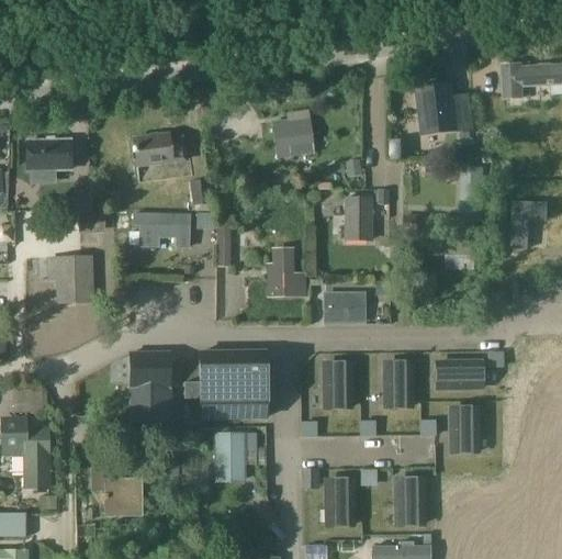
[(520,62),(501,62),(502,98),(520,97),(520,84),(551,84),(551,91),(561,91),(561,63),(520,65),(520,62)]
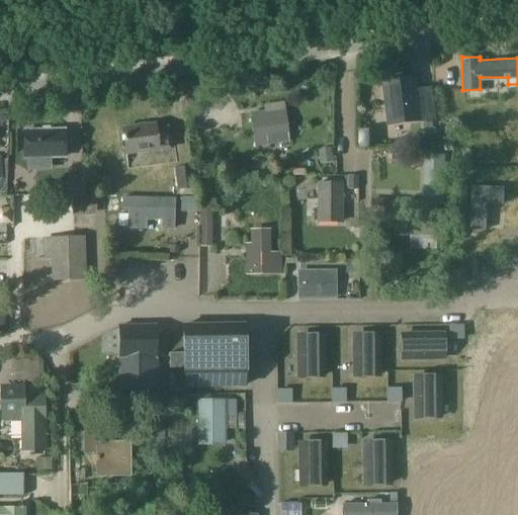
[(416,75),(385,79),(391,122),(421,118),(416,75)]
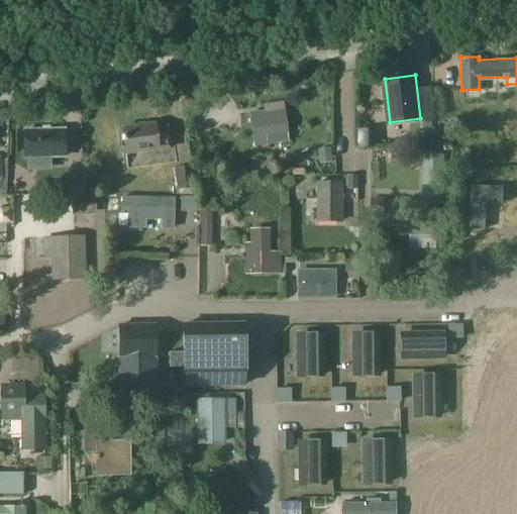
[(256,139),(289,135),(285,100),(264,103),(265,110),(252,112),(256,139)]
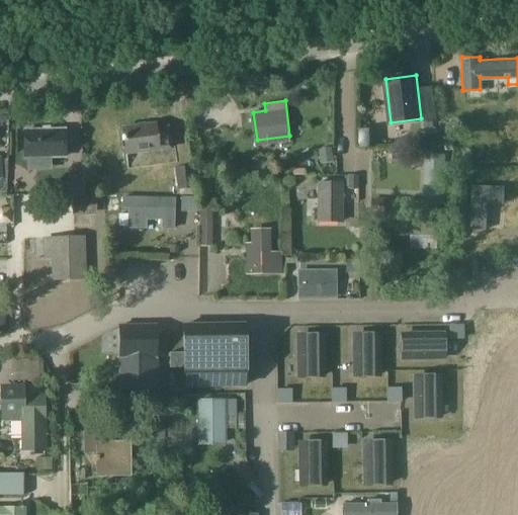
[(452,119),(439,120),(440,136),(454,134),(452,119)]
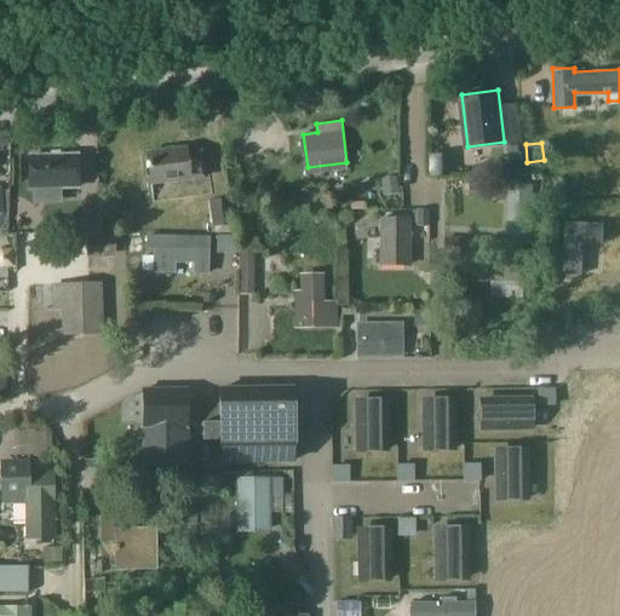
[(145,182),(202,174),(199,144),(142,151),(145,182)]
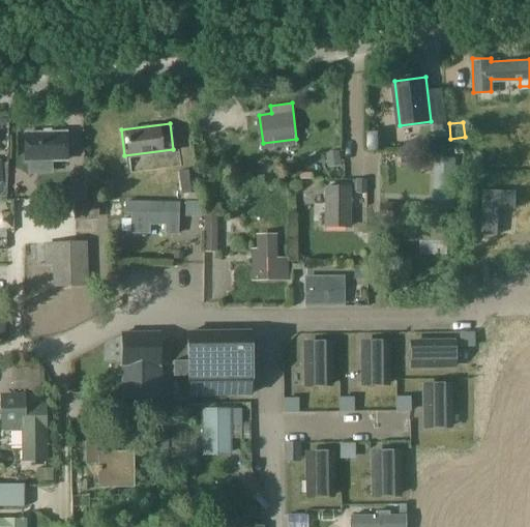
[(67,130),(25,132),(25,156),(28,156),(51,155),(67,155),(67,130)]
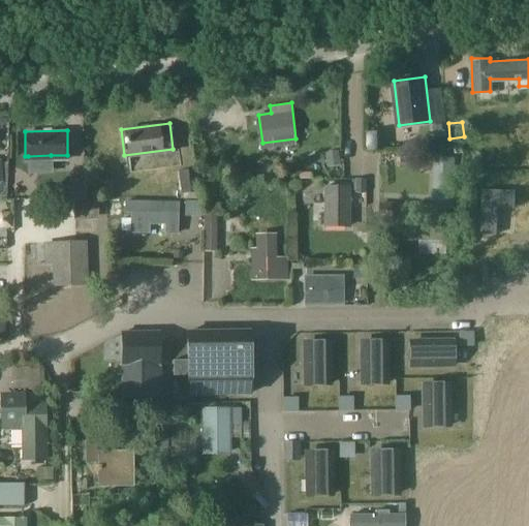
[(476,149),(469,160),(475,165),(484,153),(476,149)]
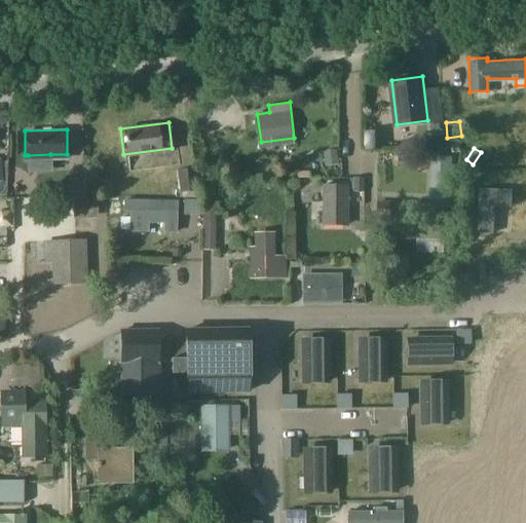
[(337,150),(322,152),(323,163),(338,162),(337,150)]
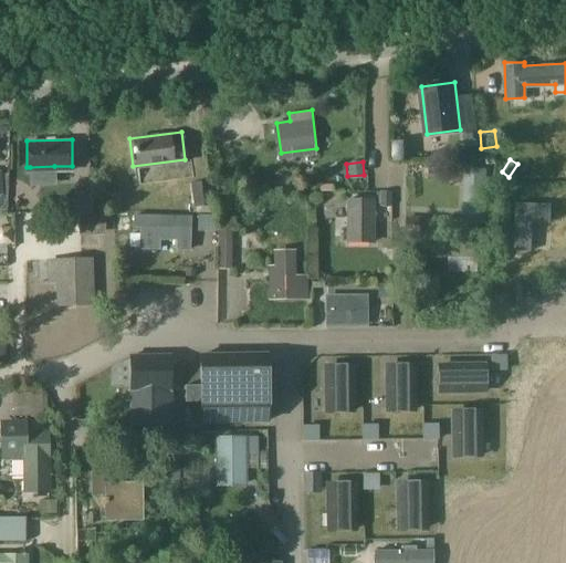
[(486,169),(464,168),(463,219),(485,219),(486,169)]
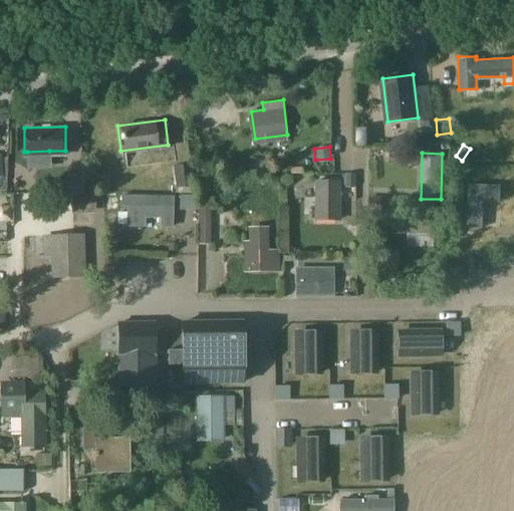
[(191,183),(189,162),(177,164),(179,184),(191,183)]
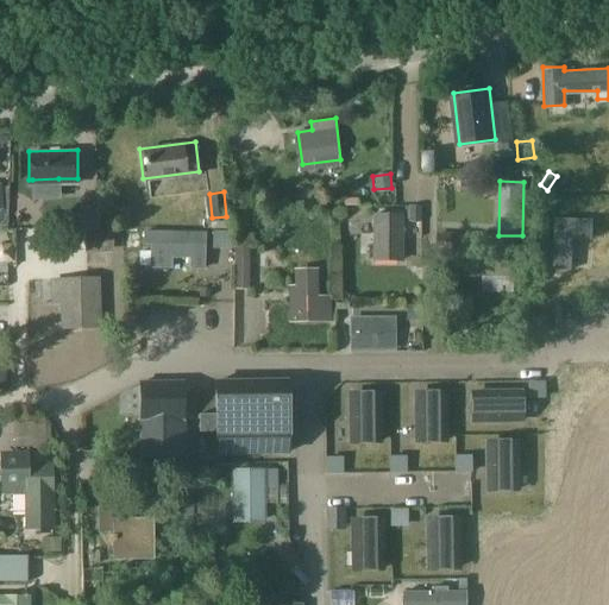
[(419,206),(406,206),(406,219),(419,219),(419,206)]
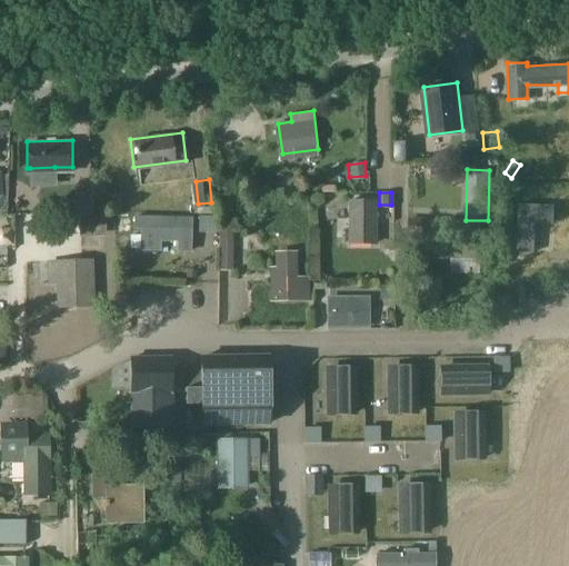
[(376,238),(377,199),(349,198),(348,237),(376,238)]
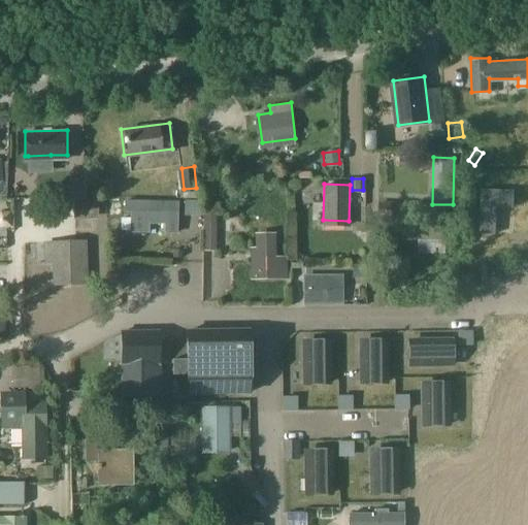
[(516,186),(482,185),(481,229),(496,229),(498,200),(515,201),(516,186)]
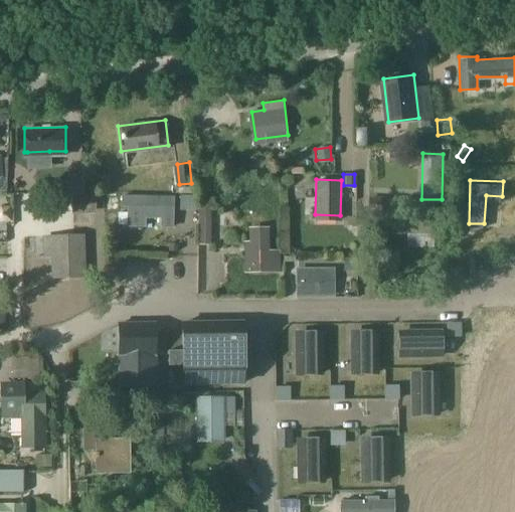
[(66,181),(48,181),(48,191),(66,191),(66,181)]
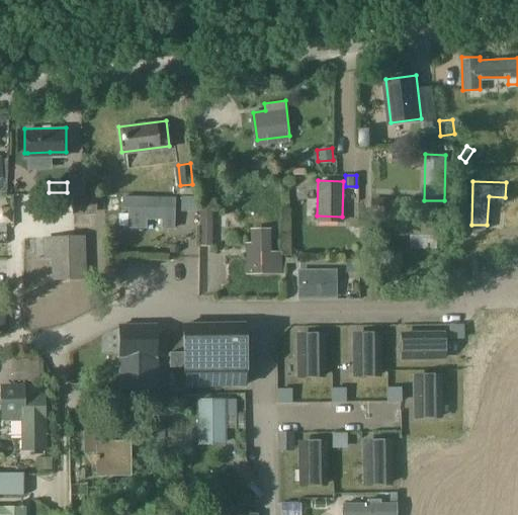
[(171,225),(172,196),(127,195),(127,225),(144,226),(144,216),(161,216),(161,225),(171,225)]
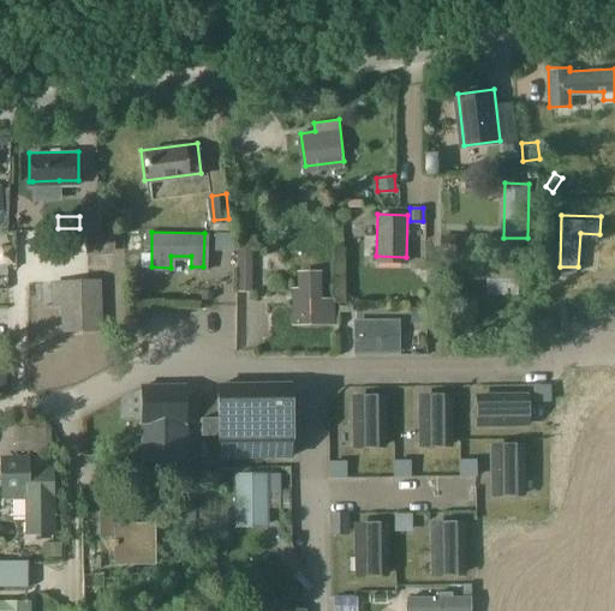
[(231,252),(231,235),(216,235),(216,251),(231,252)]
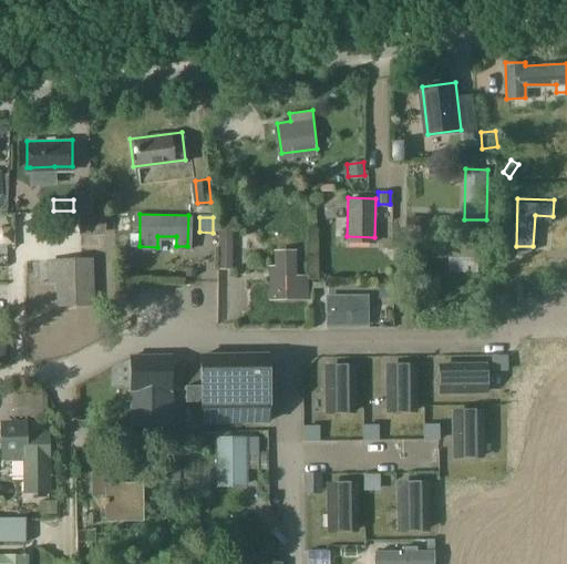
[(232,223),(218,223),(218,267),(232,267),(232,223)]
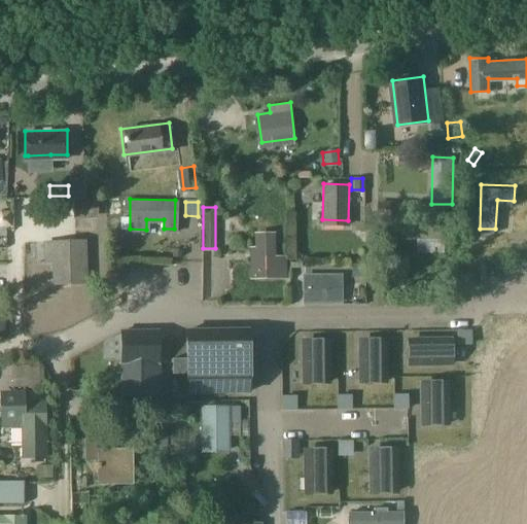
[(446,250),(446,225),(405,225),(405,238),(416,238),(416,250),(446,250)]
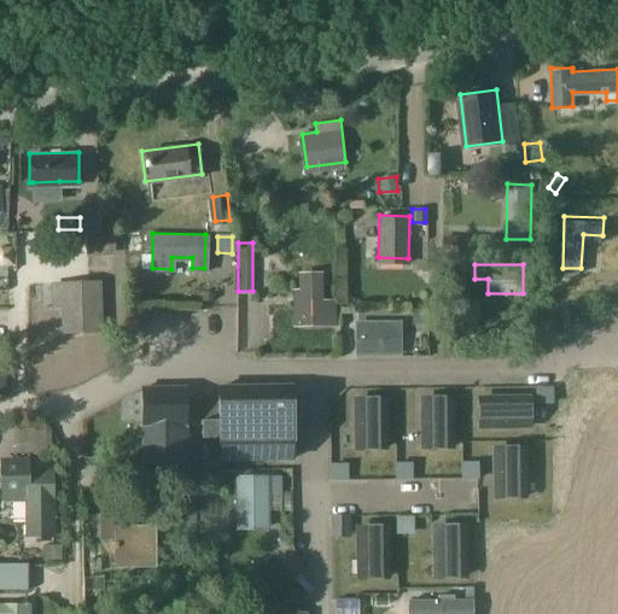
[(64,328),(99,327),(97,281),(54,282),(54,304),(63,304),(64,328)]
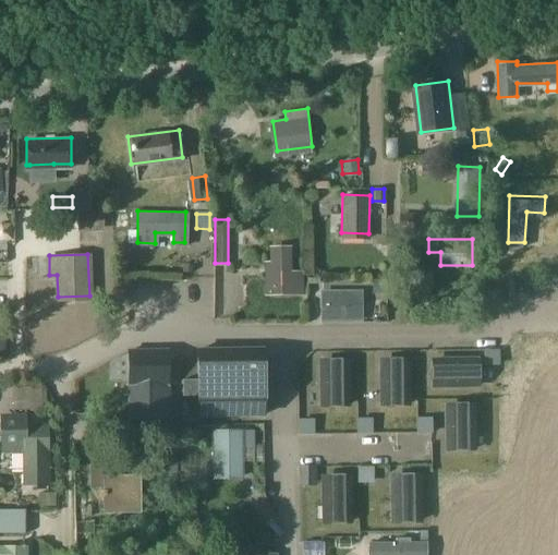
[(266,262),(266,292),(302,293),(302,270),(290,270),(290,262),(266,262)]
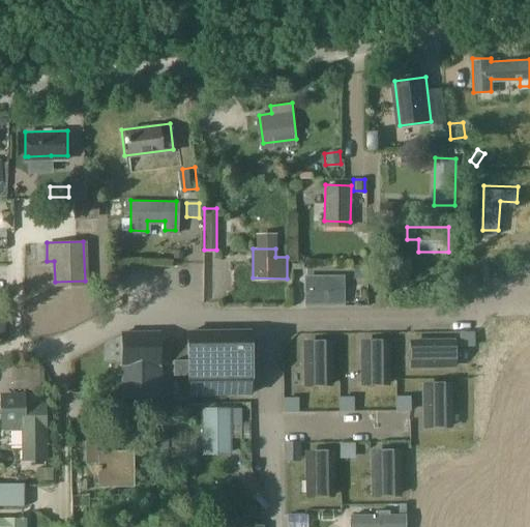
[(364,264),(353,264),(354,276),(364,277),(364,264)]
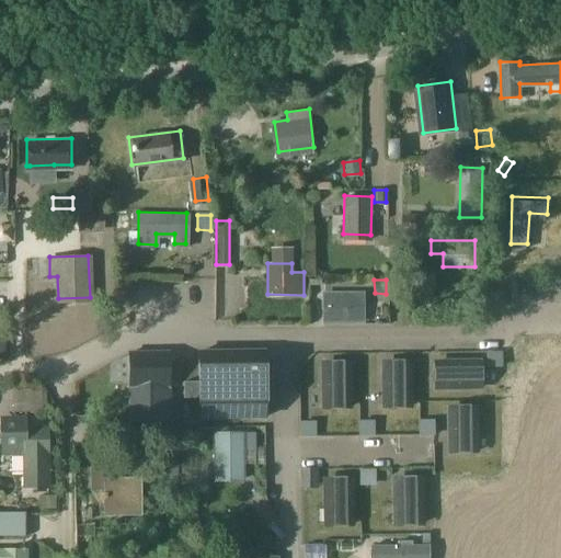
[(364,291),(325,291),(325,317),(364,317),(364,291)]
